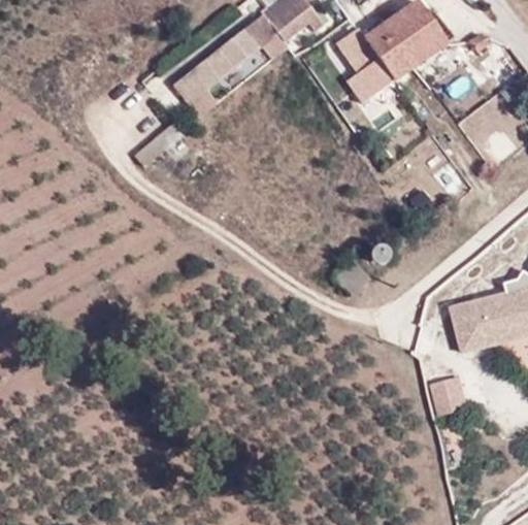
[(278,0),(277,1),(263,12),(277,33),(310,7),(304,0),(278,0)]
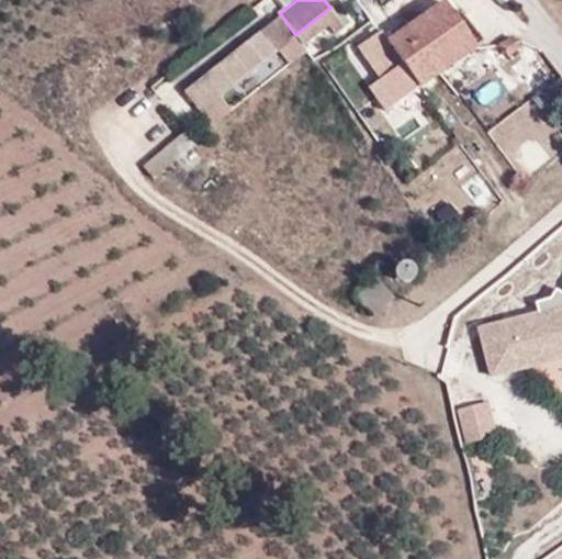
[(396,31),(373,0),(359,0),(383,33),(386,38),(396,31)]
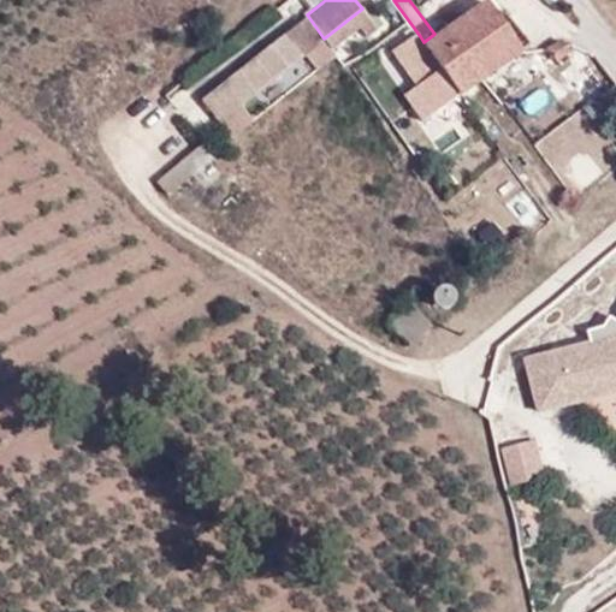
[(434,34),(424,42),(420,36),(398,52),(420,83),(406,94),(421,118),(521,49),(486,0),(484,0),(434,34)]
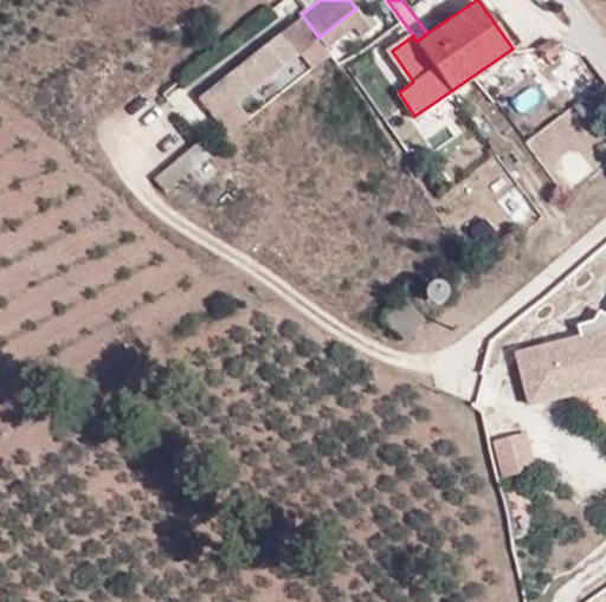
[(354,25),(361,33),(371,26),(356,8),(318,38),(326,46),(354,25)]
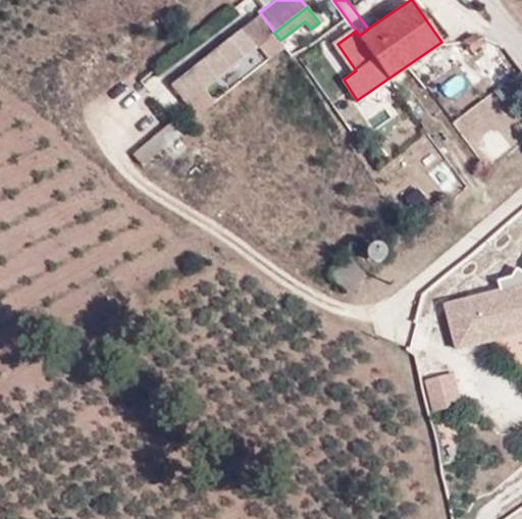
[(259,45),(244,26),(170,84),(186,103),(259,45)]
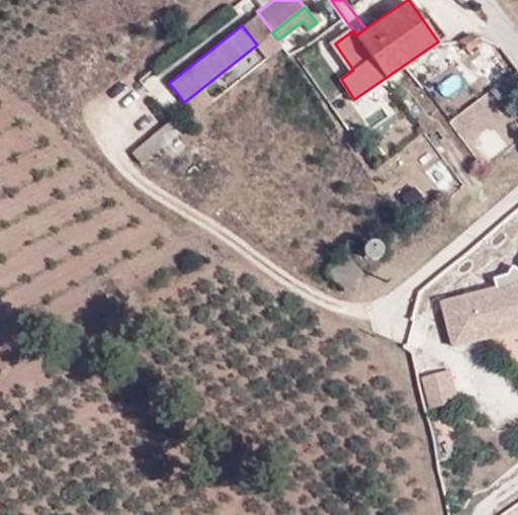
[(432,80),(443,105),(468,94),(458,69),(432,80)]
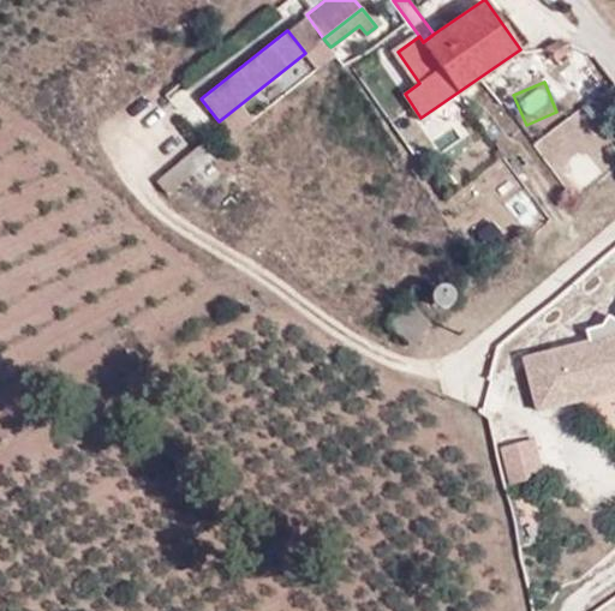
[(168,193),(213,156),(199,142),(155,179),(168,193)]
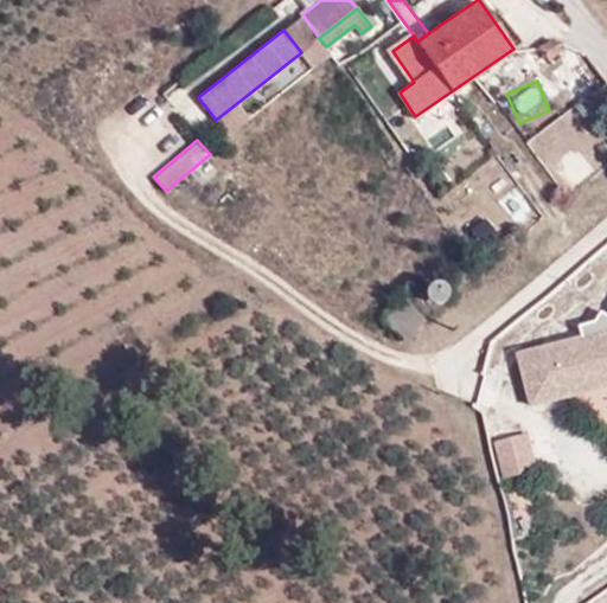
[(445,289),(441,286),(438,283),(430,284),(425,288),(423,295),(427,301),(430,305),(439,303),(443,299),(445,295),(445,289)]
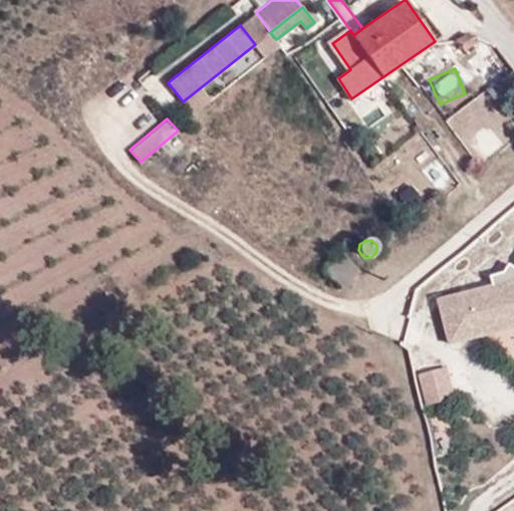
[(400,271),(406,266),(384,250),(382,251),(400,271)]
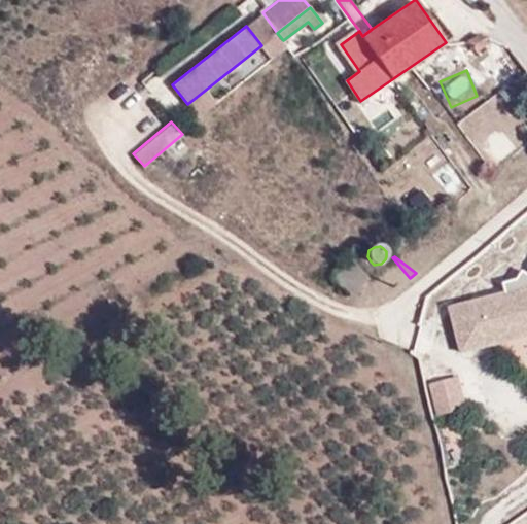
[(526,283),(520,279),(505,283),(507,293),(449,308),(460,354),(526,337),(526,283)]
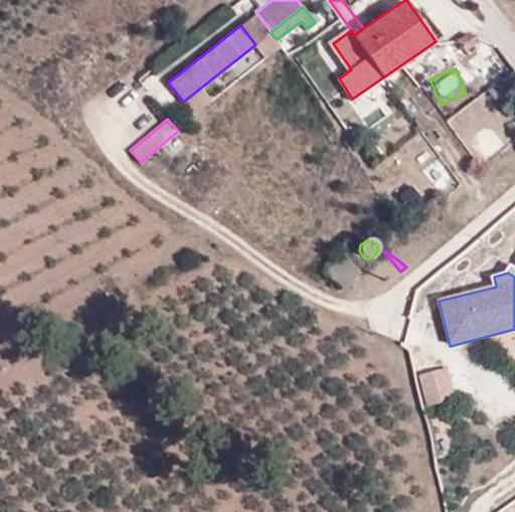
[(416,370),(426,402),(456,393),(447,361),(416,370)]
